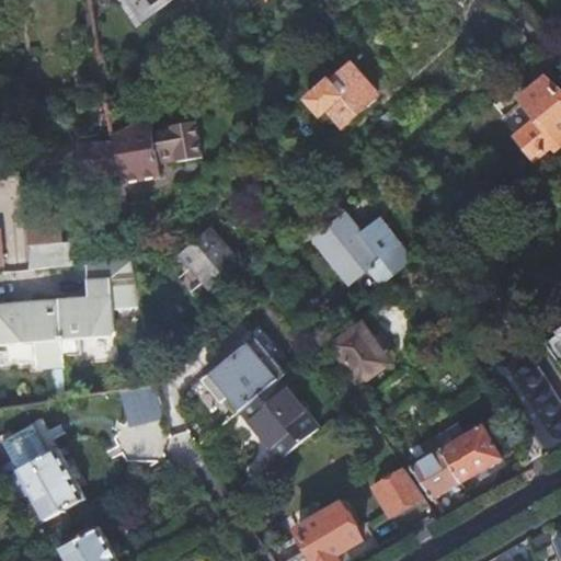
[(178,0),(167,0),(161,4),(148,13),(139,0),(118,0),(117,1),(138,31),(179,1),(178,0)]
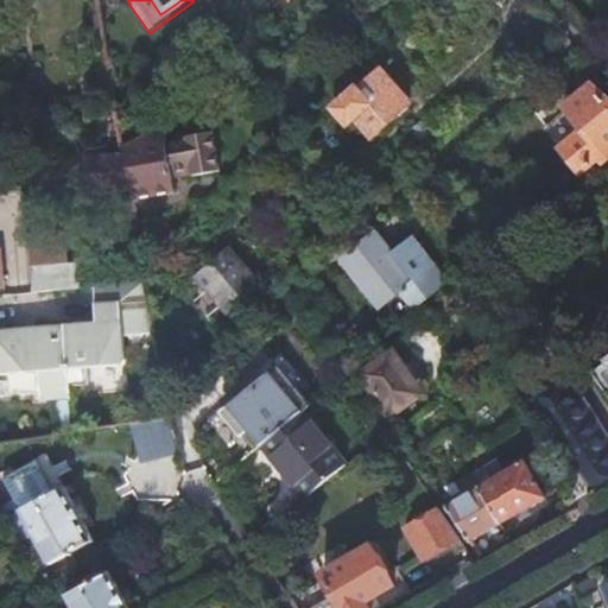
[(368,64),(352,77),(359,86),(335,107),(349,122),(358,116),(374,137),(409,108),(377,71),(375,73),(368,64)]
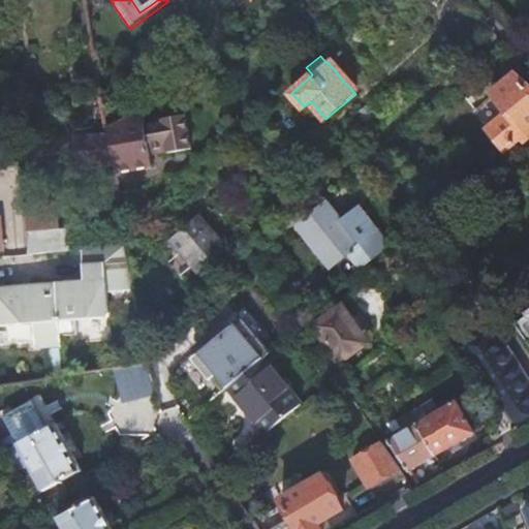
[(505,113),(487,128),(503,150),(517,139),(527,138),(528,136),(528,93),(514,73),(490,93),(505,113)]
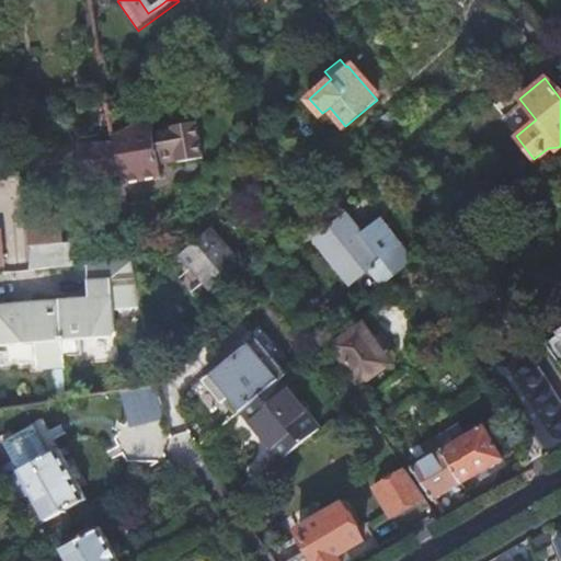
[(116,140),(123,181),(161,174),(162,163),(204,157),(199,122),(171,126),(172,132),(158,134),(157,123),(116,140)]
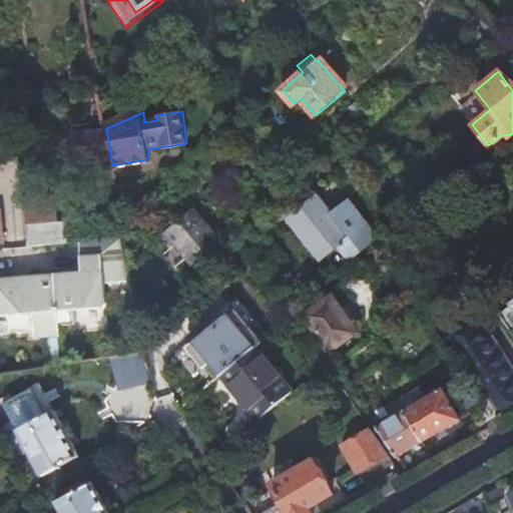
[(78,165),(108,160),(103,132),(73,136),(78,165)]
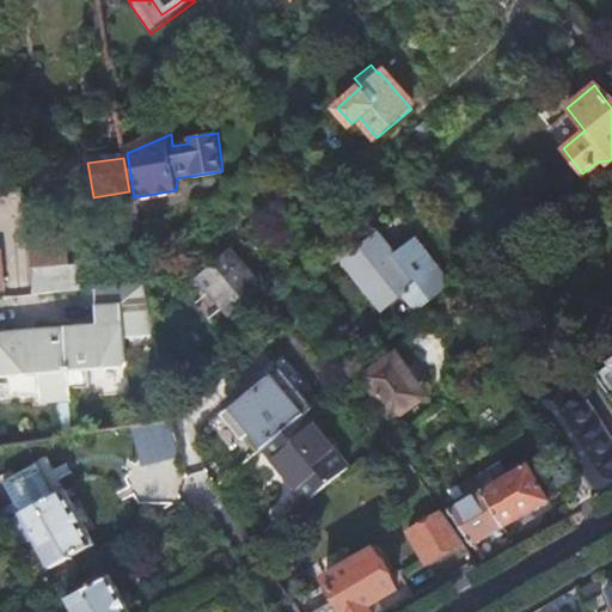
[(28,234),(28,269),(34,268),(72,264),(68,231),(28,234)]
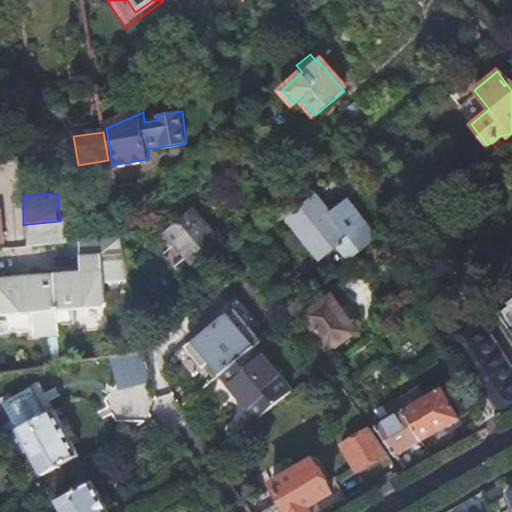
[(319,195),(290,220),(321,259),(336,247),(350,263),(380,235),(349,198),(332,211),(319,195)]
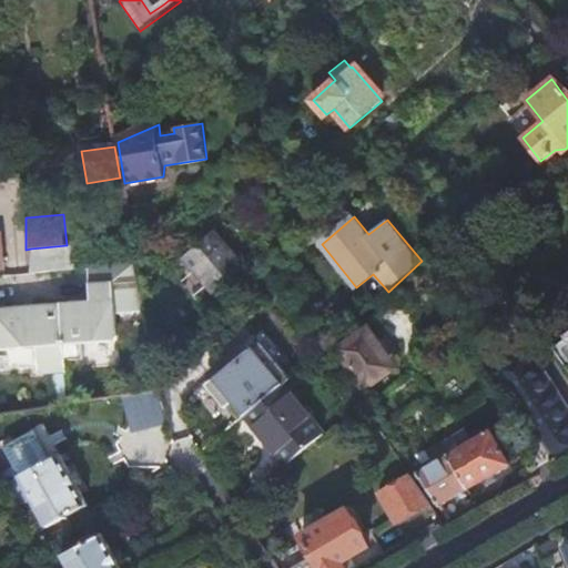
[(211,232),(183,256),(211,288),(239,264),(211,232)]
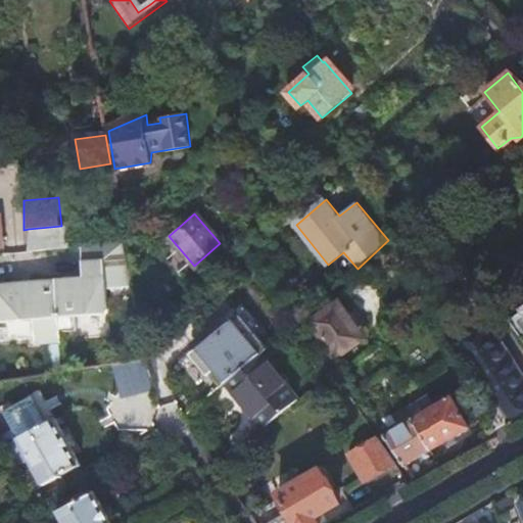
[(29,229),(28,250),(72,245),(69,227),(68,225),(61,226),(29,229)]
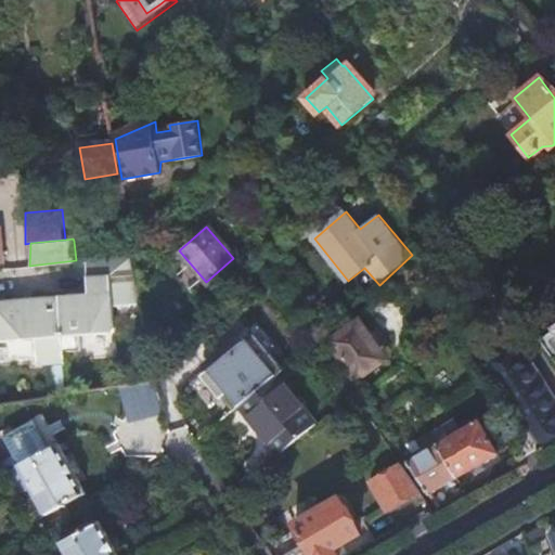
[(130,254),(84,259),(88,293),(0,302),(0,341),(36,338),(38,360),(43,364),(51,363),(66,362),(64,351),(81,348),(80,334),(111,330),(115,325),(112,302),(139,299),(130,254)]
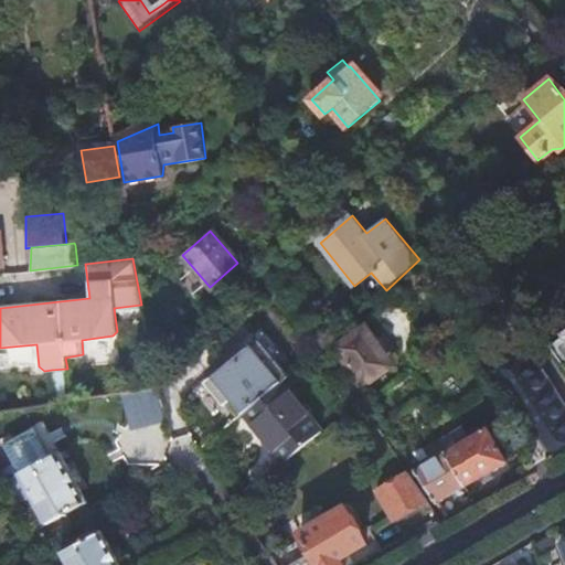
[(242,415),(243,415),(280,384),(288,377),(253,333),(208,370),(211,373),(213,377),(205,384),(224,407),(231,402),(242,415)]
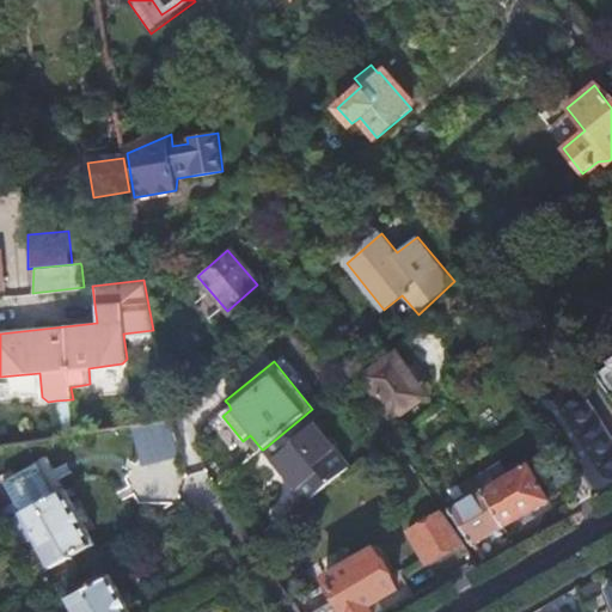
[(373,385),(366,390),(383,415),(390,410),(395,416),(414,403),(416,391),(402,369),(390,366),(374,375),(373,385)]
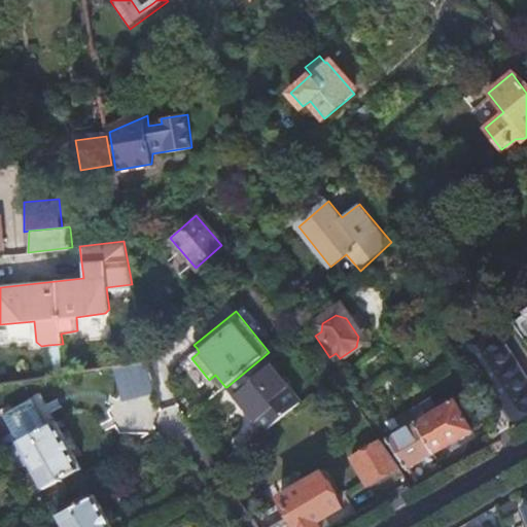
[(526,398),(489,341),(468,354),(511,418),(526,407),(526,398)]
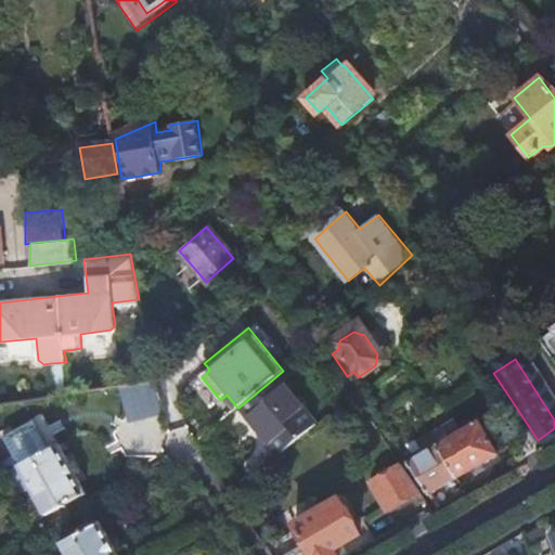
[(63,375),(53,376),(54,392),(65,391),(63,375)]
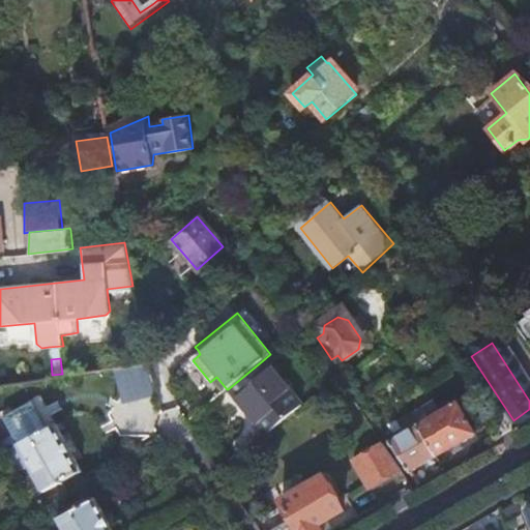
[(301,408),(263,360),(228,389),(266,436),(301,408)]
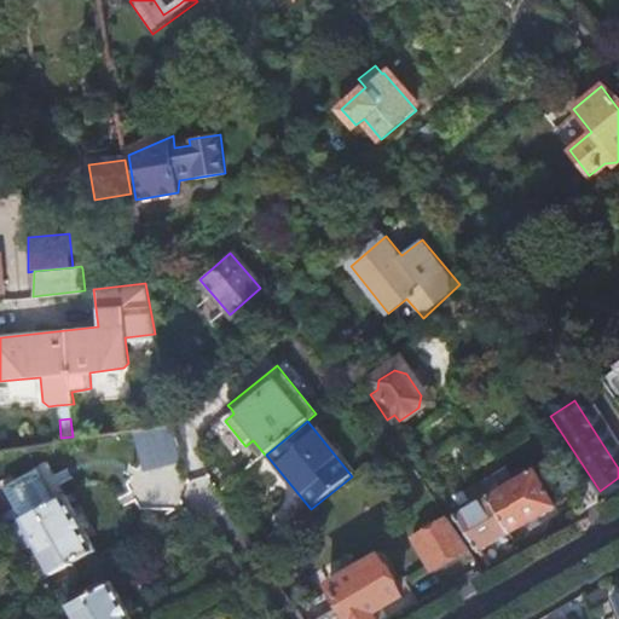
[(140,468),(181,461),(169,424),(132,431),(140,468)]
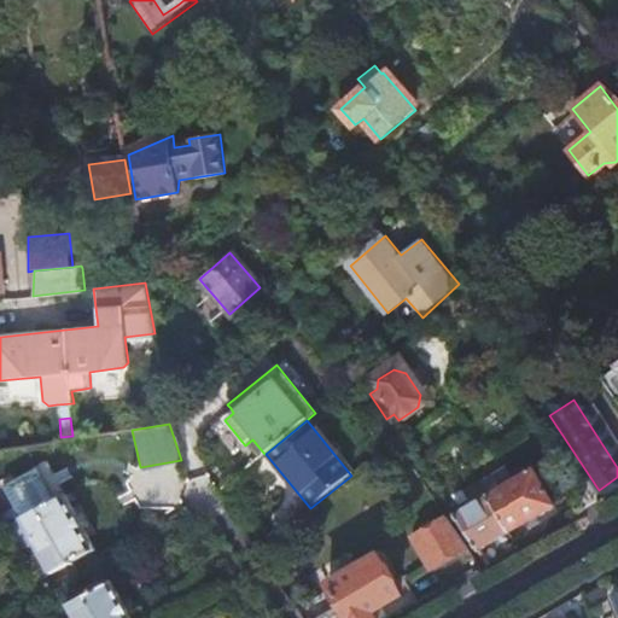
[(479,482),(488,495),(508,534),(551,507),(530,470),(511,481),(503,468),(479,482)]
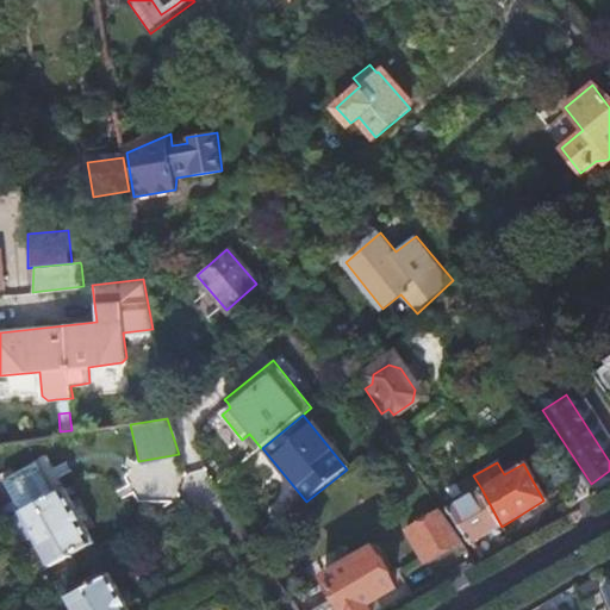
[(0,514),(0,521),(17,551),(35,541),(51,570),(93,545),(63,491),(54,497),(35,466),(1,485),(14,506),(0,514)]
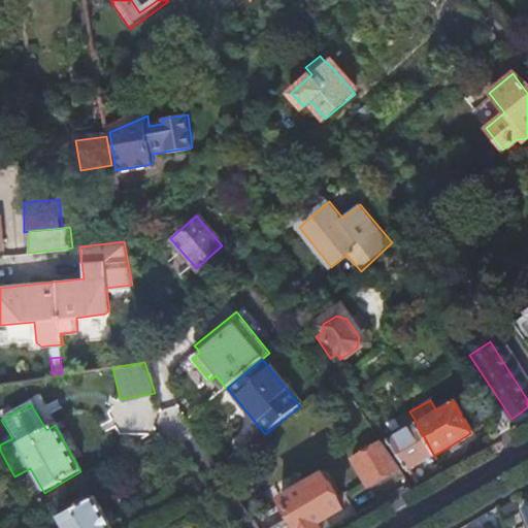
[(497,436),(513,427),(497,404),(489,411),(487,419),(497,436)]
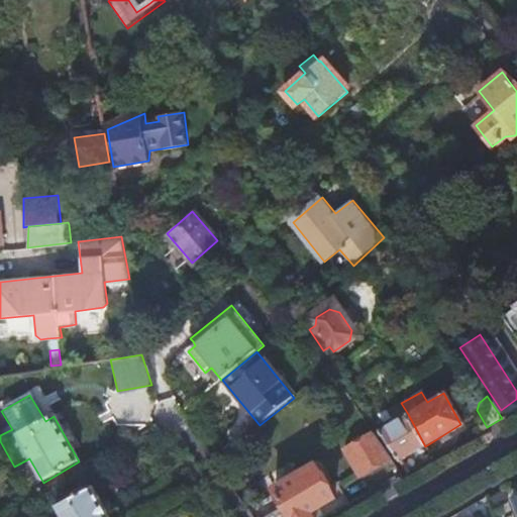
[(377,431),(398,461),(425,446),(408,414),(377,431)]
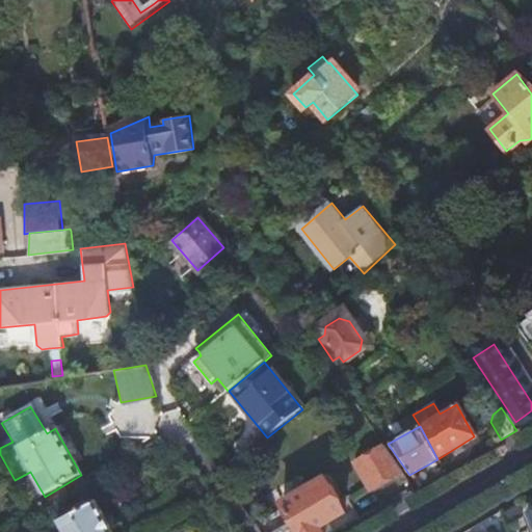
[(401,473),(382,446),(352,463),(369,491),(401,473)]
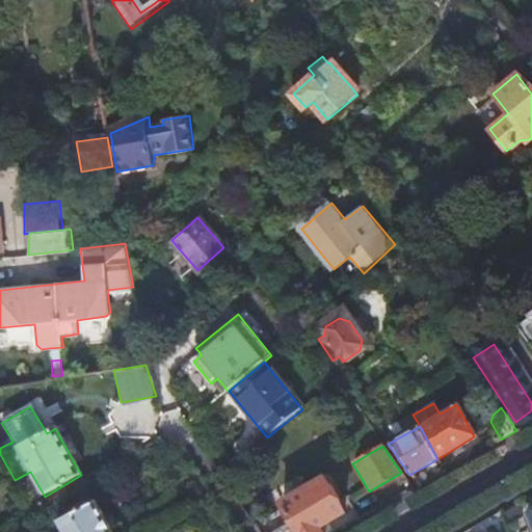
[(320,531),(318,529),(344,514),(324,481),(281,505),(291,523),(274,531),(320,531)]
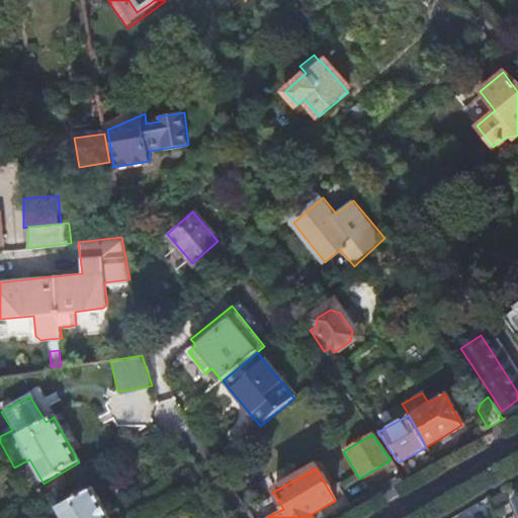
[(110,517),(94,488),(59,509),(64,517),(110,517)]
